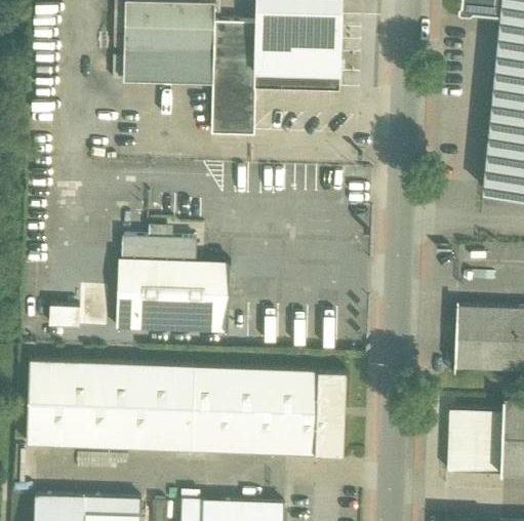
[(214,2),(148,0),(124,0),(123,50),(213,52),(214,22),(214,2)]
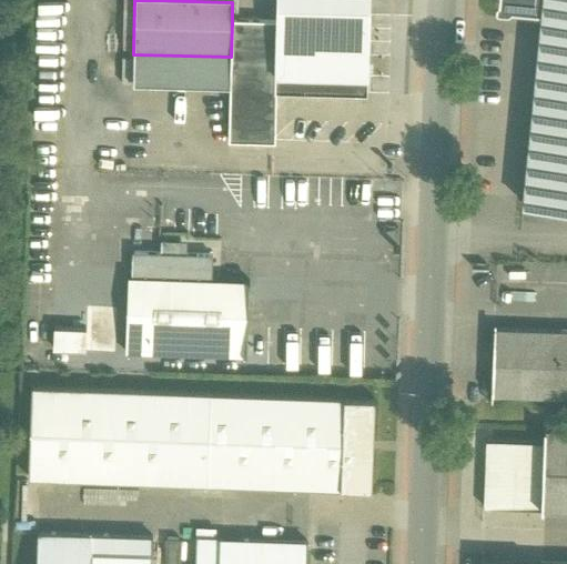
[(367,0),(276,0),(276,26),(274,97),(275,97),(366,99),(366,77),(374,77),(375,67),(366,67),(367,0)]
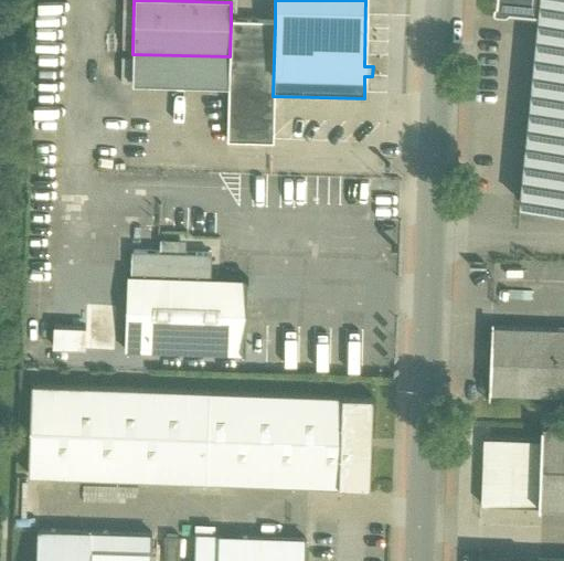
[(500,0),(500,4),(507,13),(539,17),(540,0),(500,0)]
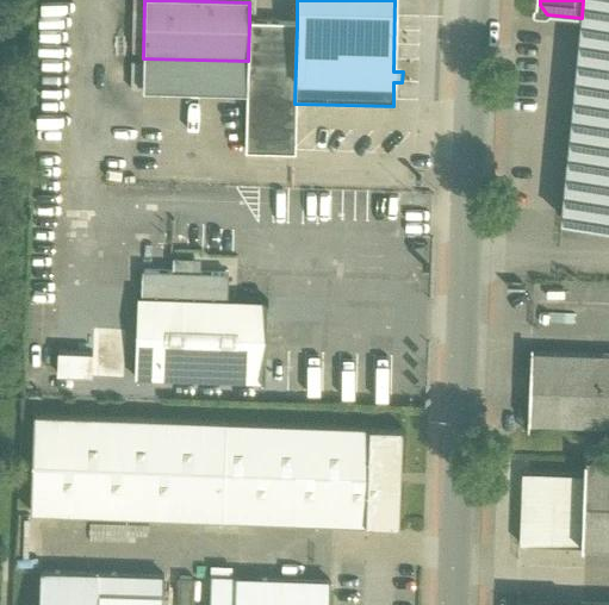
[(608,0),(583,0),(582,18),(561,224),(608,229),(608,0)]
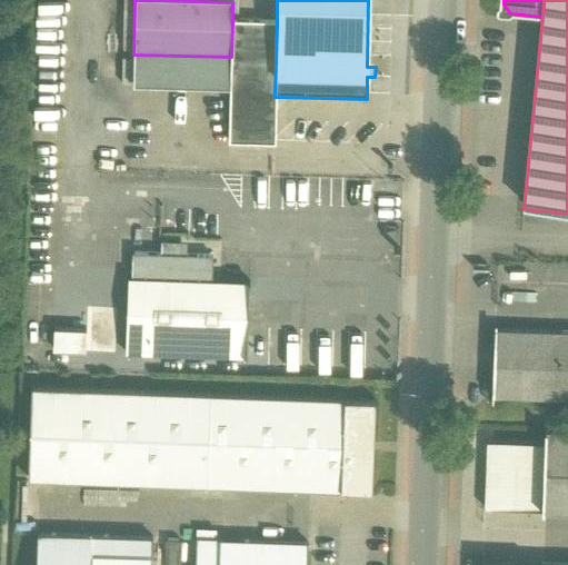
[(277,26),(232,23),(231,57),(230,90),(229,146),(275,147),(276,97),(275,97),(277,26)]
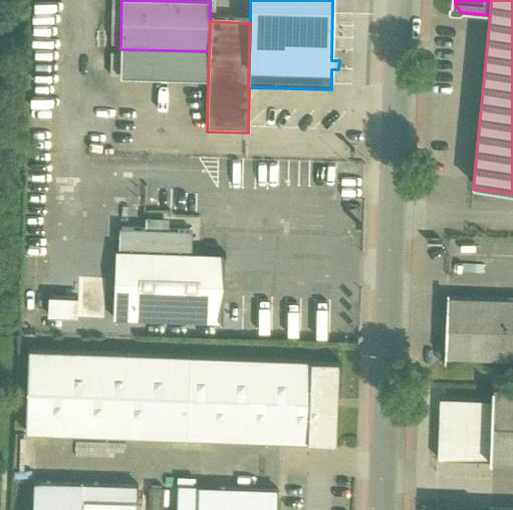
[(209,51),(120,49),(119,79),(208,81),(209,51)]
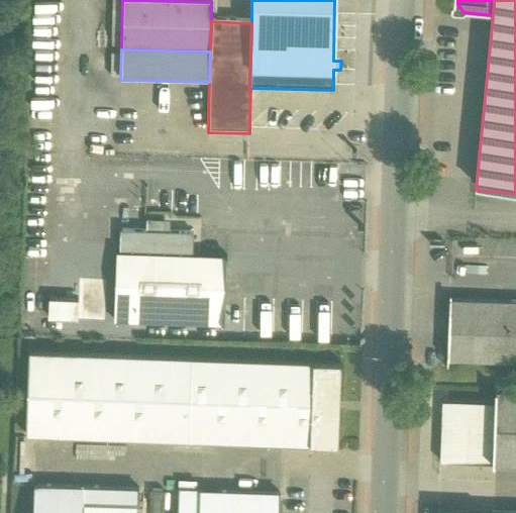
[(191,236),(121,234),(121,233),(120,233),(119,258),(116,257),(114,325),(221,328),(221,329),(223,329),(223,312),(224,312),(226,264),(225,263),(225,261),(192,260),(192,236),(191,236)]
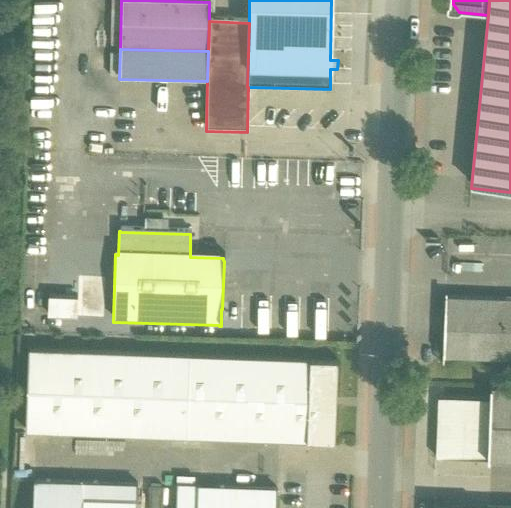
[(77,300),(48,299),(47,319),(76,320),(77,300)]
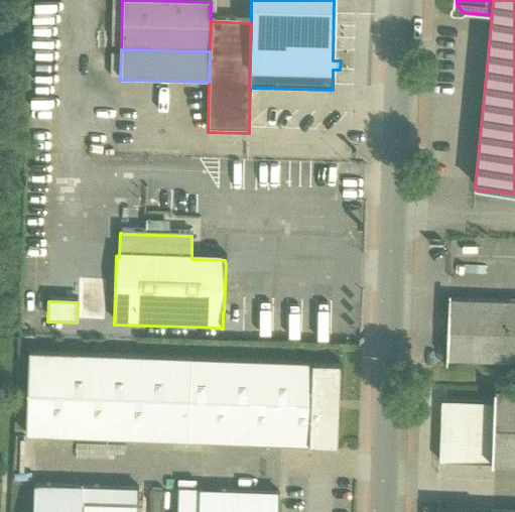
[(514,303),(448,301),(445,362),(514,364),(514,303)]
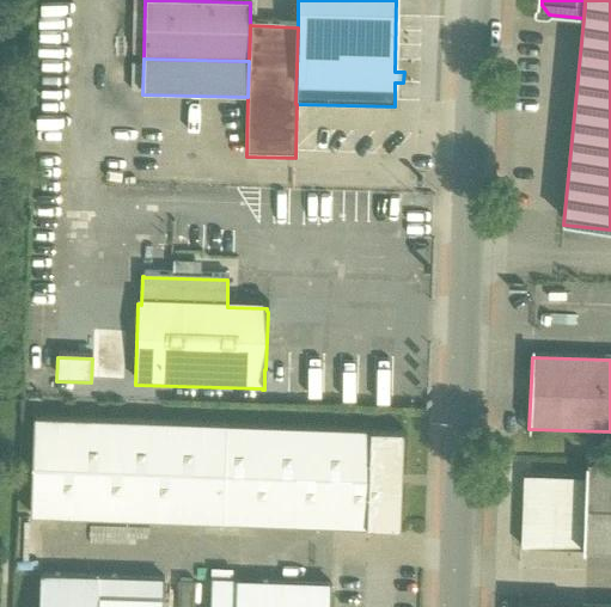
[(370,433),(34,421),(30,519),(367,531),(370,433)]
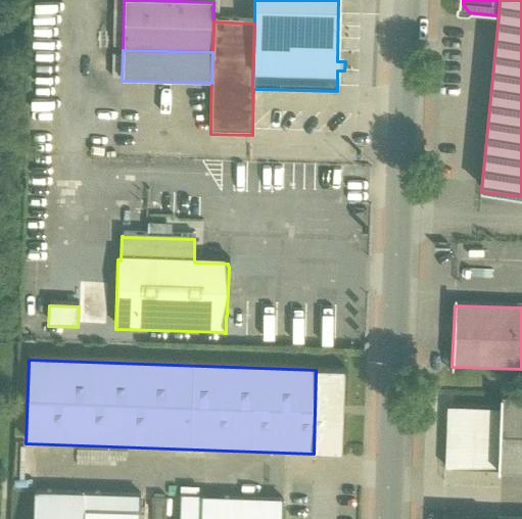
[(344,371),(316,370),(314,454),(341,455),(344,371)]
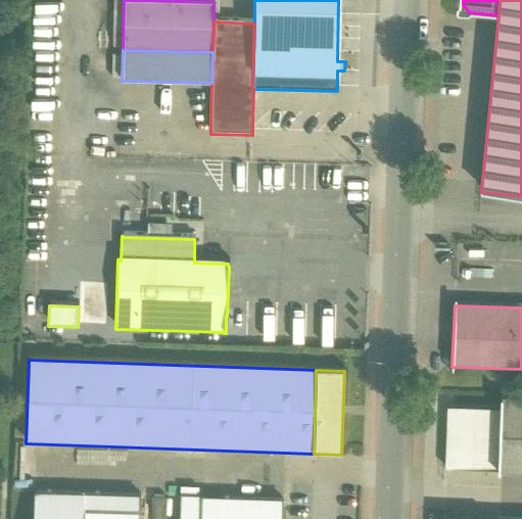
[(521,398),(501,398),(500,412),(497,472),(521,473),(521,398)]
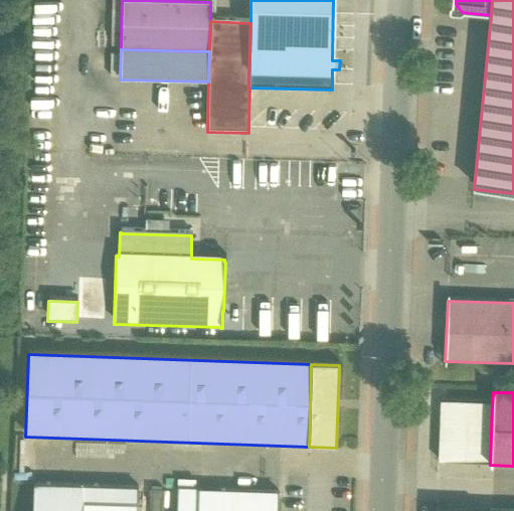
[(492,405),(440,403),(438,464),(490,465),(492,405)]
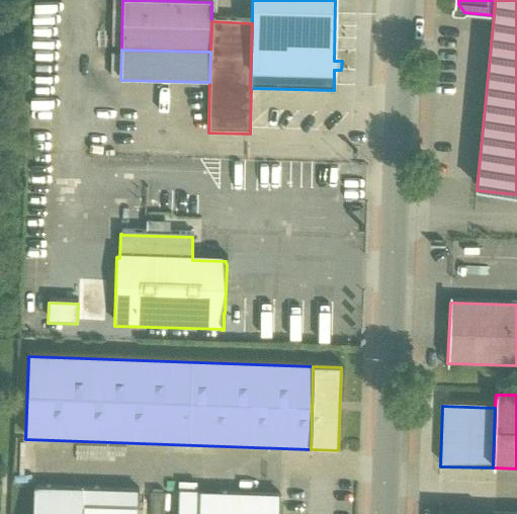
[(278,513),(279,499),(179,495),(177,513),(80,513),(82,492),(34,491),(32,513),(278,513)]
